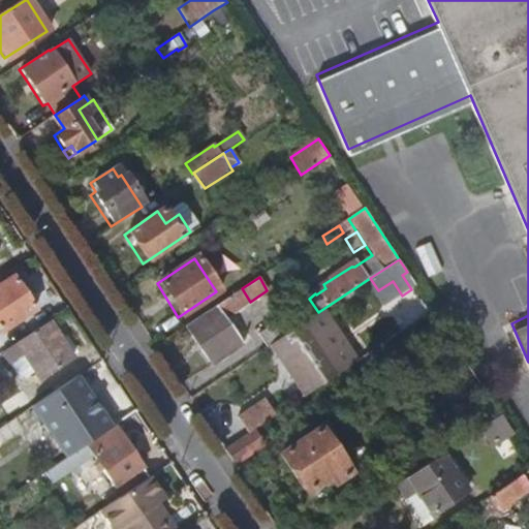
[(11,279),(0,286),(0,329),(1,331),(32,311),(11,279)]
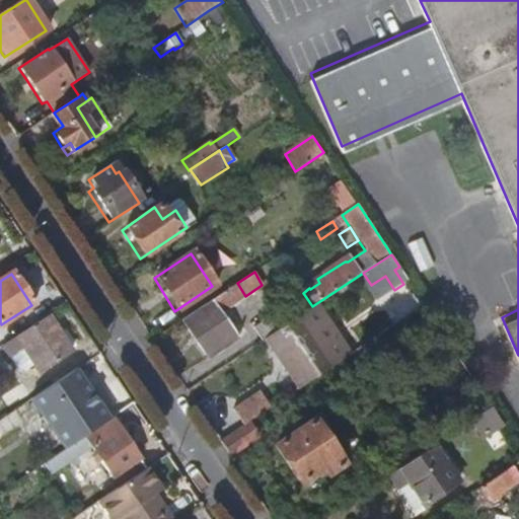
[(237,283),(180,320),(206,358),(233,340),(218,314),(245,296),(237,283)]
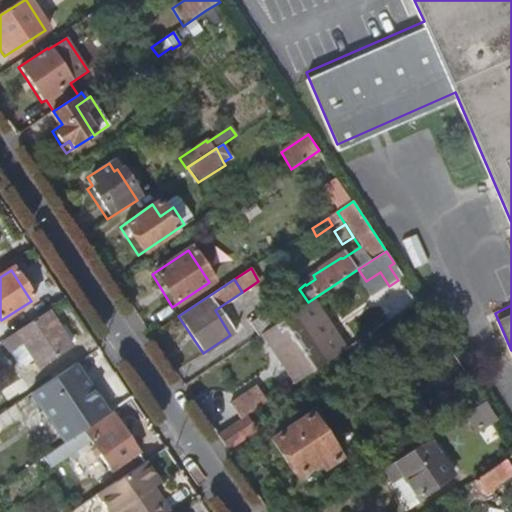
[(298,309),(290,298),(280,304),(287,316),(297,310),(298,309)]
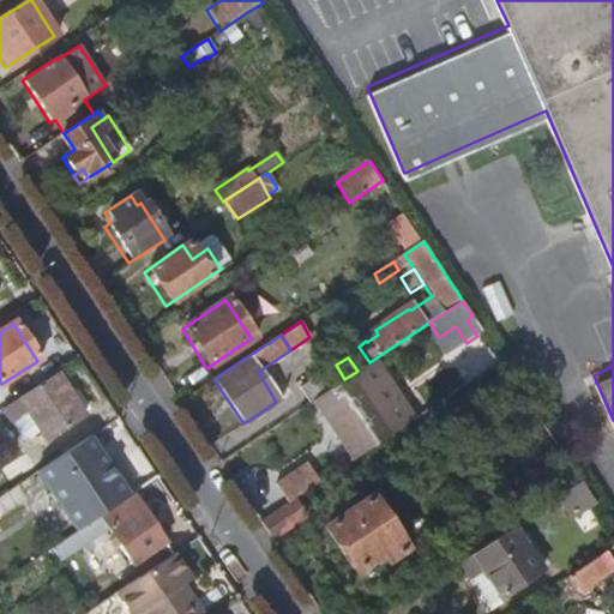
[(483,374),(563,495),(583,482),(503,362),(483,374)]
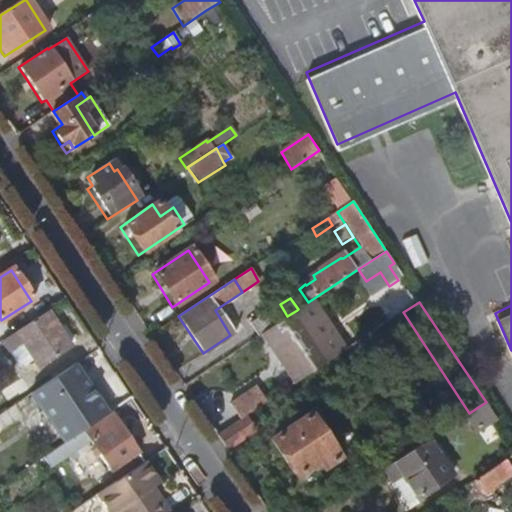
[(258,335),(287,316),(280,304),(246,326),(253,338),(258,335)]
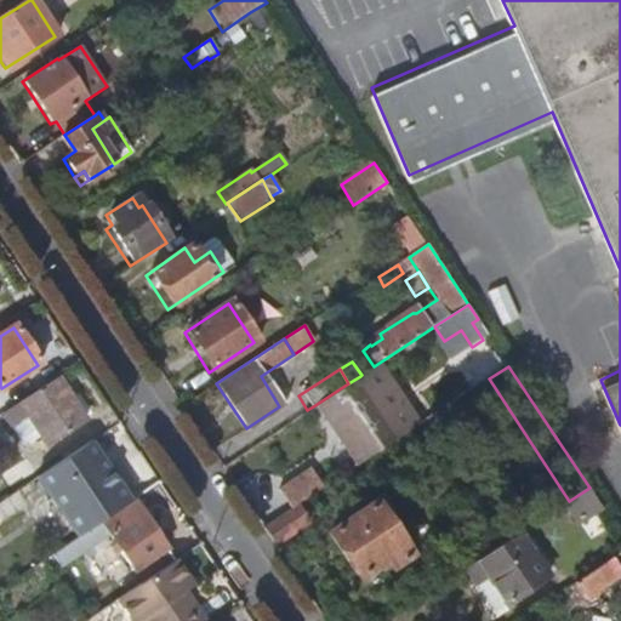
[(353,468),(400,438),(360,376),(348,383),(313,406),(353,468)]
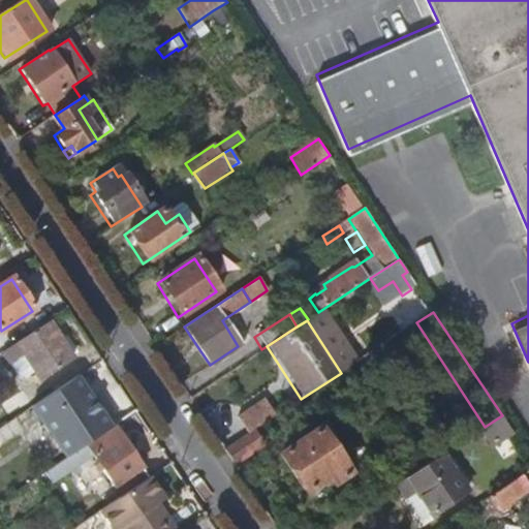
[(72,362),(45,323),(0,353),(0,358),(6,367),(22,358),(34,373),(40,382),(72,362)]
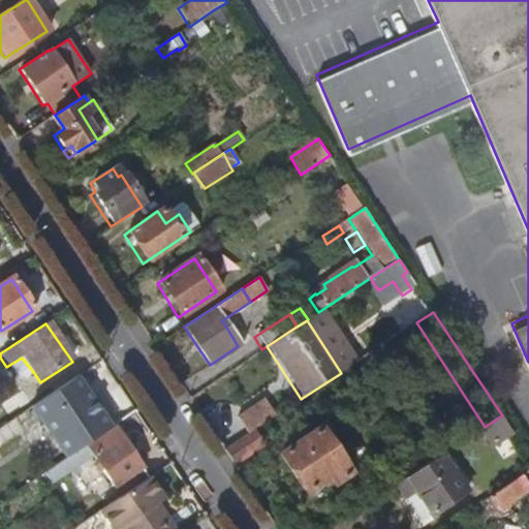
[(24,379),(34,373),(22,358),(6,367),(13,376),(20,379),(24,379)]
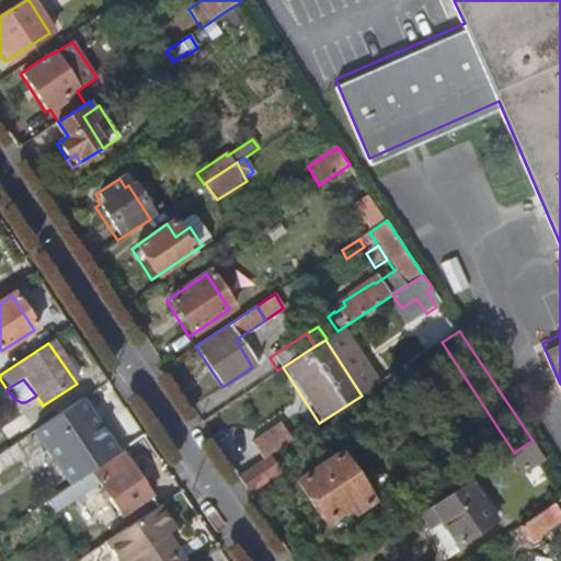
[(87,474),(119,453),(91,411),(58,432),(61,437),(53,443),(63,459),(73,454),(87,474)]
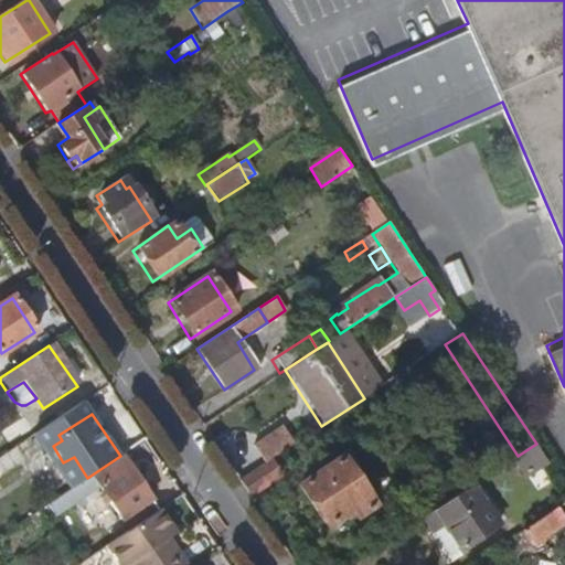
[(30,430),(22,418),(0,433),(0,434),(8,446),(30,430)]
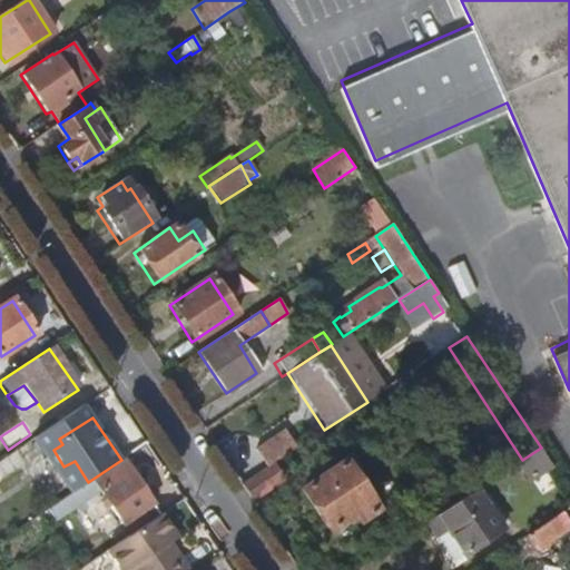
[(291,434),(277,442),(283,453),(298,444),(291,434)]
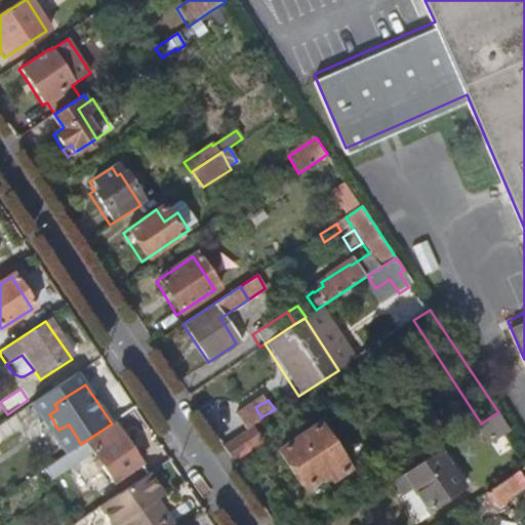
[(478,426),(489,442),(510,430),(498,412),(481,423),(478,426)]
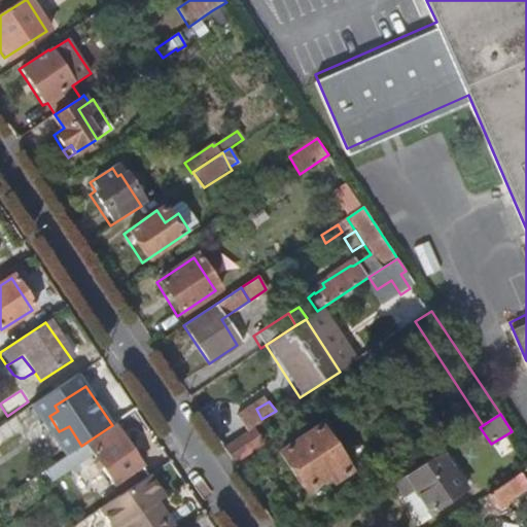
[(146,477),(112,425),(81,446),(46,469),(53,480),(89,456),(115,497),(146,477)]
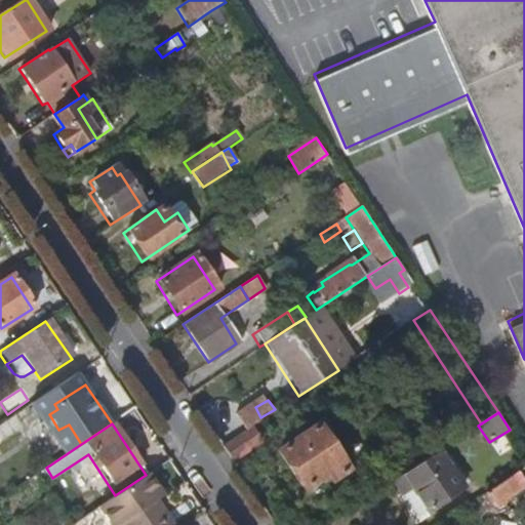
[(344,469),(316,426),(276,452),(299,487),(322,473),(327,480),(344,469)]
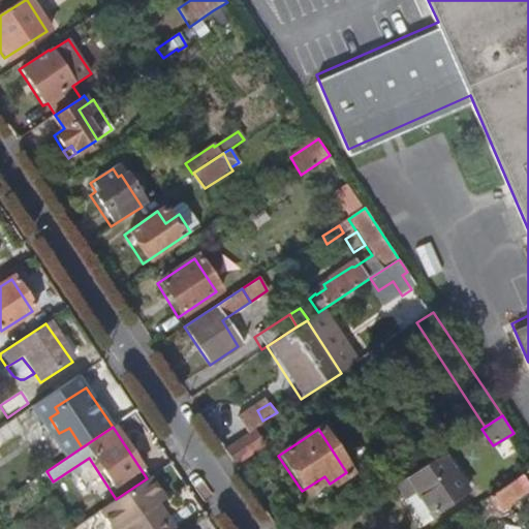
[(222,452),(232,467),(261,447),(252,431),(222,452)]
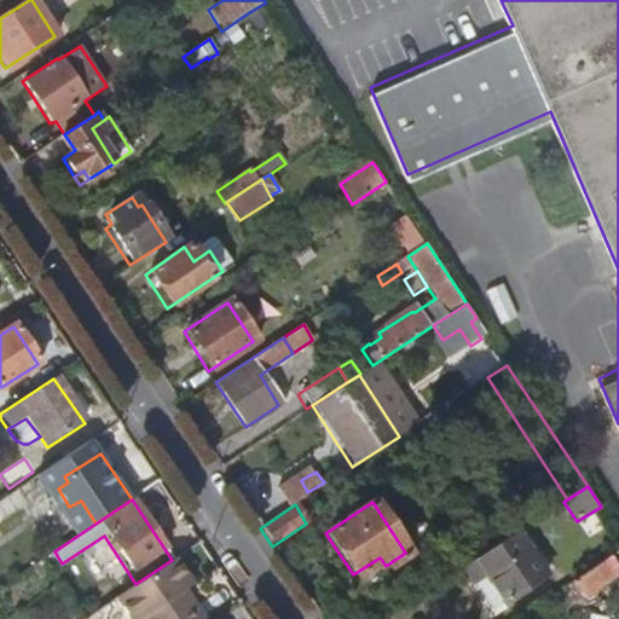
[(527,600),(492,548),(460,570),(469,584),(492,618),(495,618),(504,613),(527,600)]
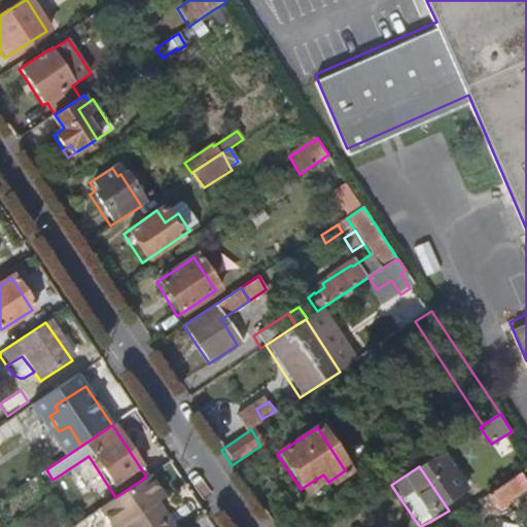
[(526,469),(490,494),(500,508),(520,496),(526,491),(526,469)]
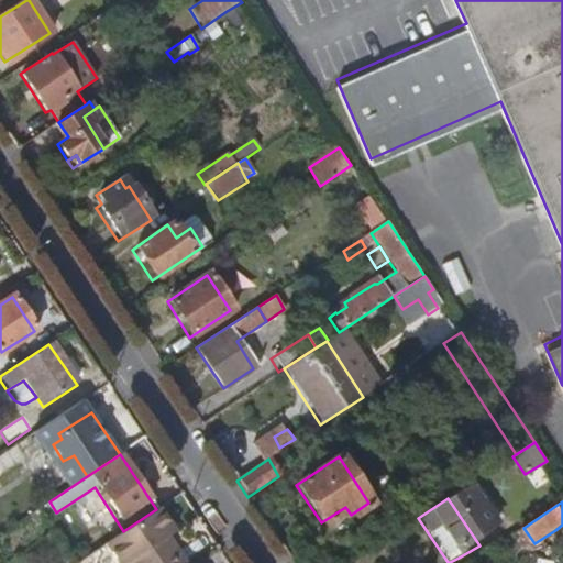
[(158,508),(156,509),(123,531),(113,538),(129,562),(147,562),(155,558),(151,550),(168,539),(175,549),(183,543),(158,508)]
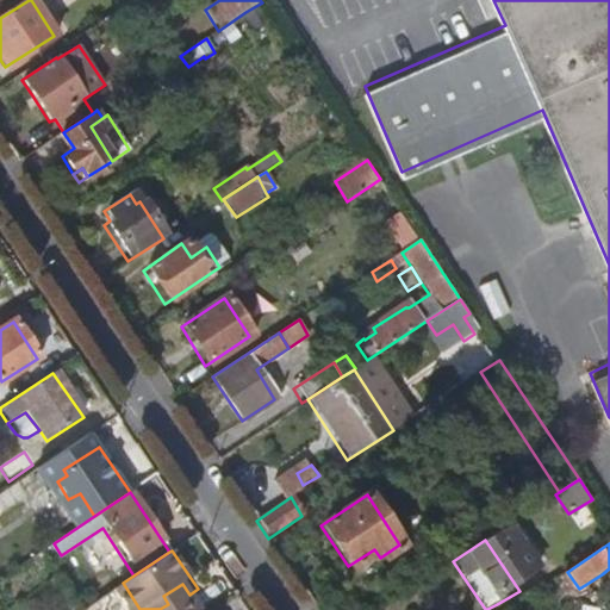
[(199,609),(190,595),(182,584),(163,596),(168,604),(160,609),(199,609)]
